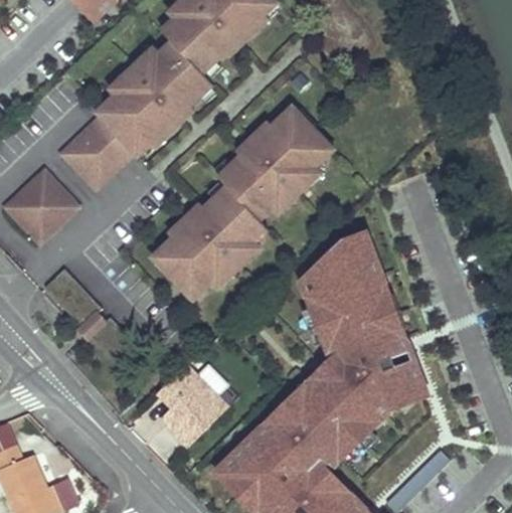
[(73,0),(93,20),(114,0),(73,0)]
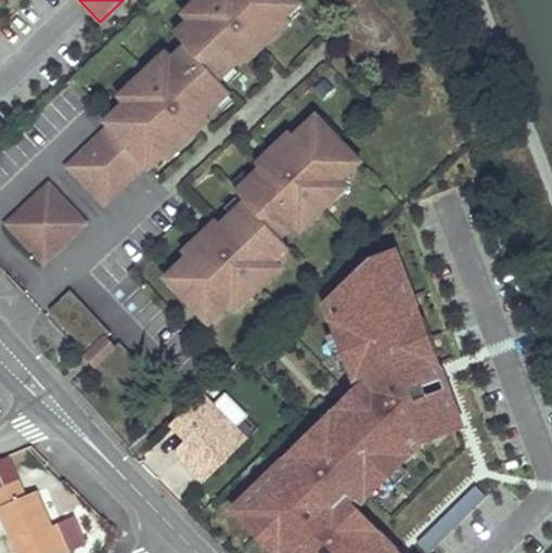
[(192,0),(197,7),(185,18),(171,31),(183,43),(168,56),(157,67),(151,61),(130,80),(137,87),(123,101),(102,119),(106,124),(143,164),(156,151),(164,158),(195,128),(192,125),(204,114),(228,90),(217,79),(241,56),(252,46),(256,49),(287,18),(281,11),(293,0),(192,0)]
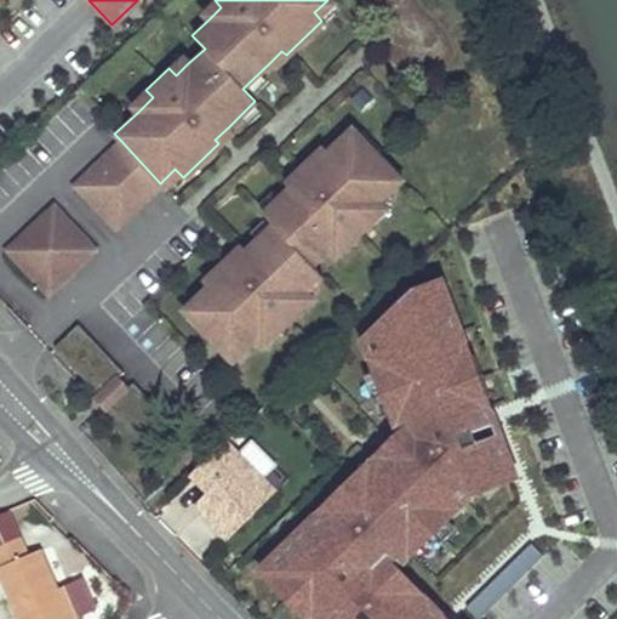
[(215,0),(201,13),(207,21),(221,7),(215,0)]
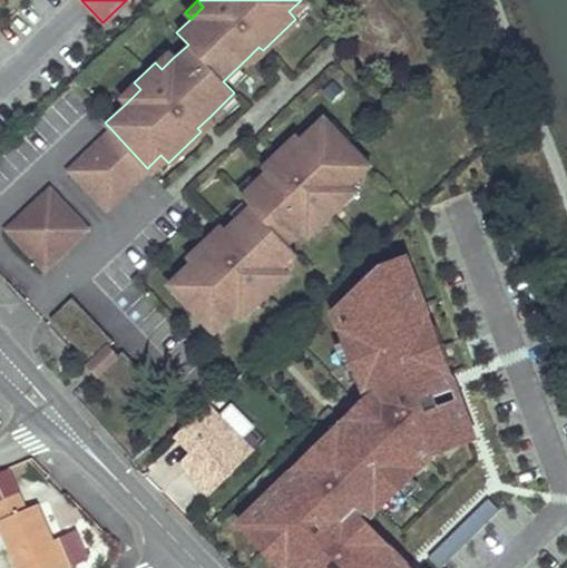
[(301,0),(289,11),(295,19),(309,7),(303,0),(301,0)]
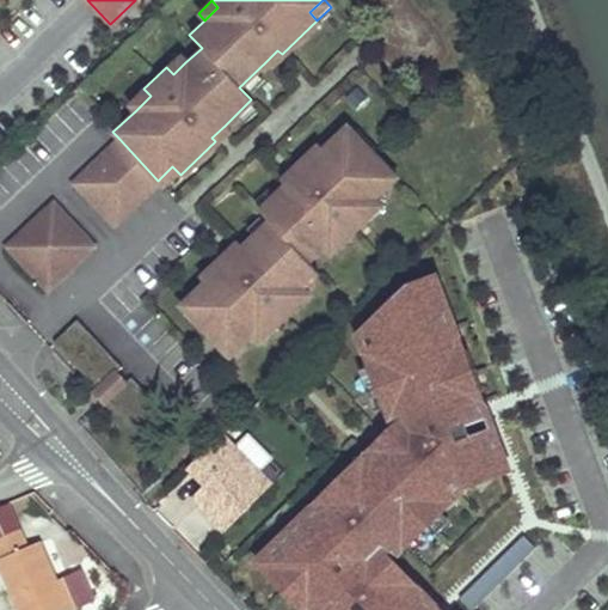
[(277,50),(265,62),(269,66),(282,54),(277,50)]
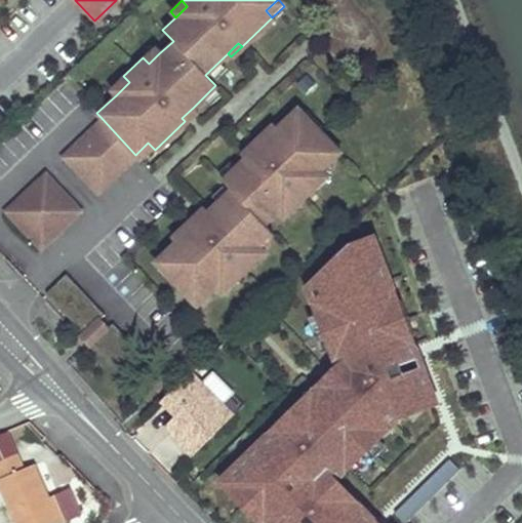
[(154,47),(143,57),(149,64),(159,53),(154,47)]
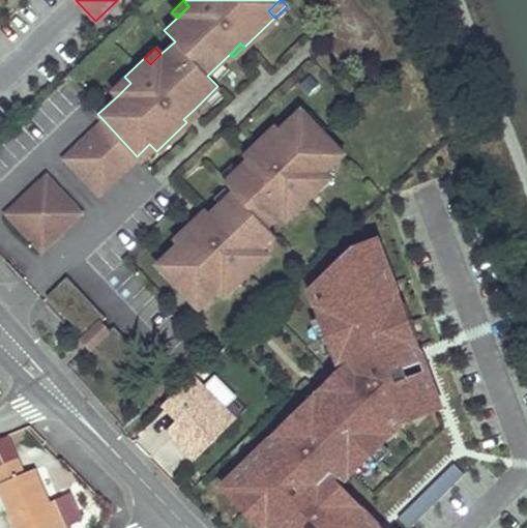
[(124,77),(111,90),(117,96),(130,83),(124,77)]
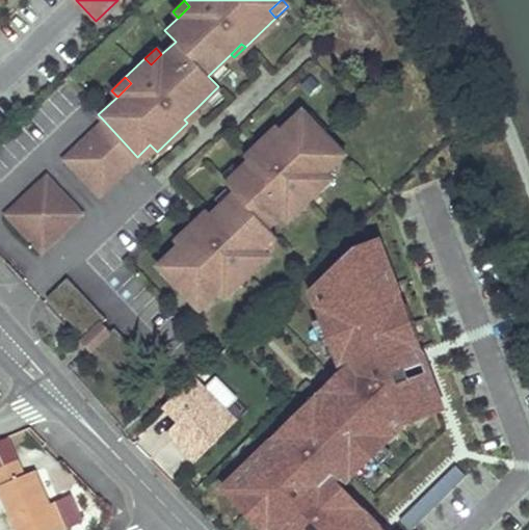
[(300,106),(296,110),(318,132),(322,128),(300,106)]
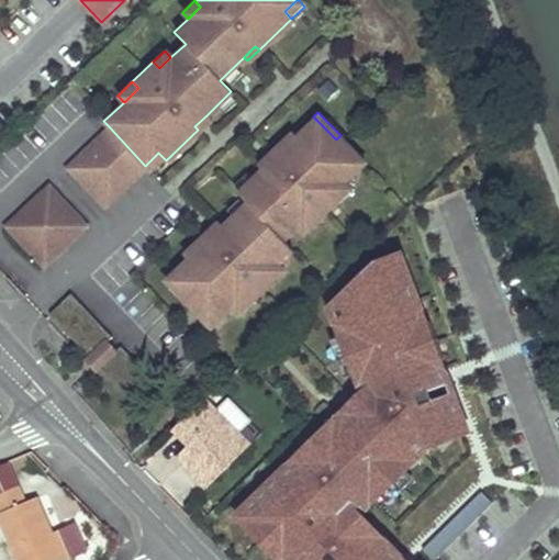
[(207,115),(194,126),(198,130),(210,119),(207,115)]
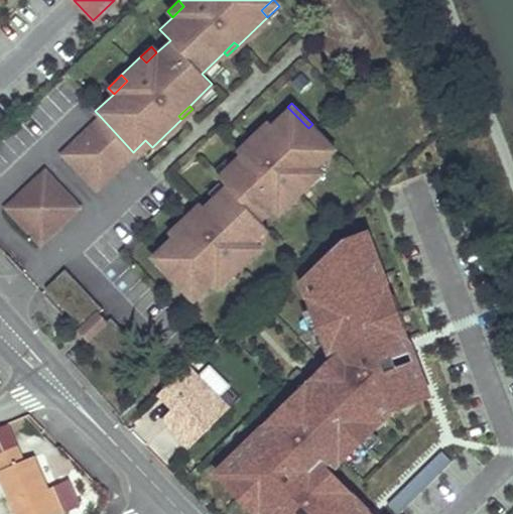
[(189,212),(168,232),(171,236),(155,251),(175,272),(171,276),(194,298),(213,280),(226,268),(231,274),(249,256),(244,250),(255,240),(268,228),(259,219),(272,206),(283,196),(288,202),(307,183),(301,177),(314,165),(334,147),(312,124),(308,128),(287,107),(271,122),(268,119),(247,139),(250,142),(217,173),(226,182),(203,204),(193,215),(189,212)]
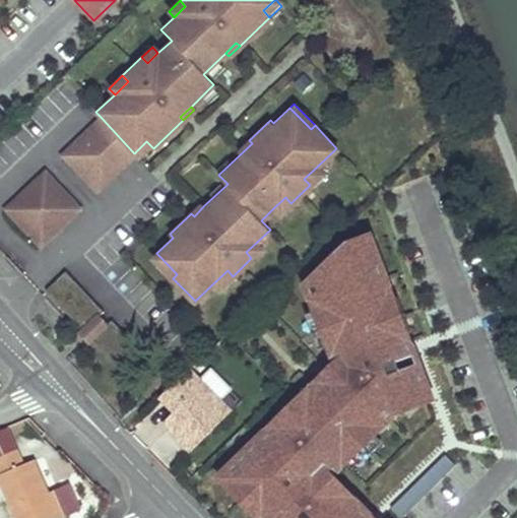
[(100,116),(2,207),(38,245),(134,153),(100,116)]
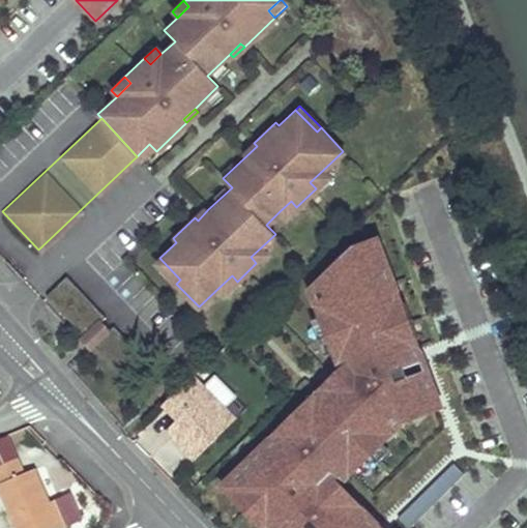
[(149,144),(137,156),(144,163),(156,151),(149,144)]
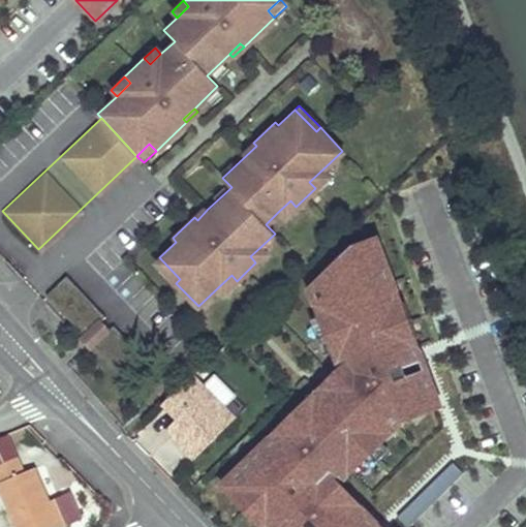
[(329,176),(322,169),(309,182),(315,188),(329,176)]
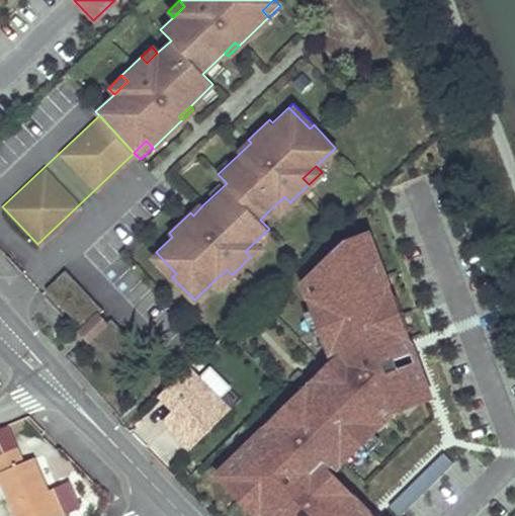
[(289,202),(284,196),(273,206),(279,212),(289,202)]
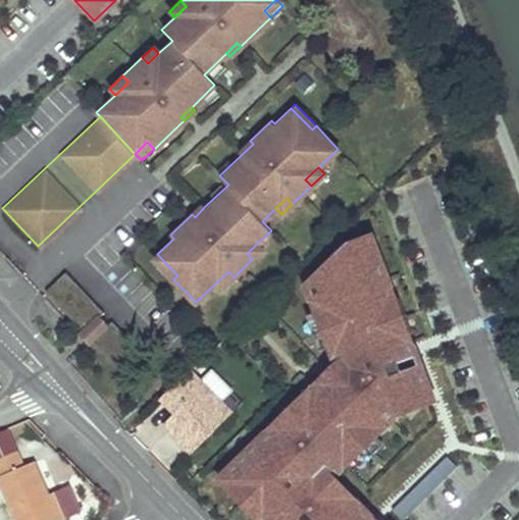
[(205,206),(203,204),(192,214),(195,217),(205,206)]
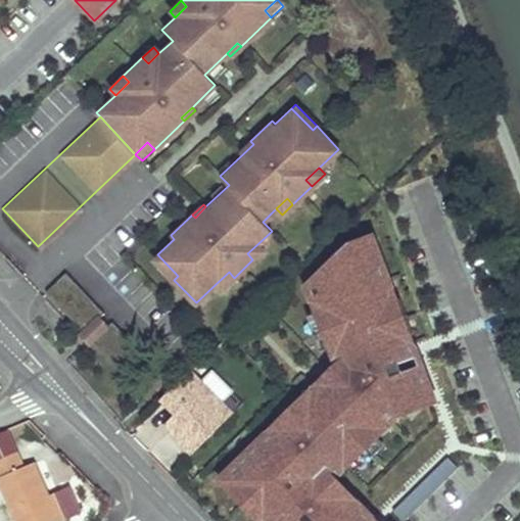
[(331,258),(305,285),(316,311),(329,346),(334,360),(339,372),(323,385),(319,381),(300,398),(304,404),(281,426),(277,422),(219,479),(233,493),(239,487),(263,512),(255,517),(258,520),(373,520),(348,495),(340,503),(318,480),(330,468),(336,474),(350,460),(374,436),(395,414),(425,383),(417,363),(410,366),(397,371),(394,362),(407,357),(414,353),(405,332),(399,335),(385,299),(391,297),(366,234),(345,243),(349,253),(332,262),(331,258)]
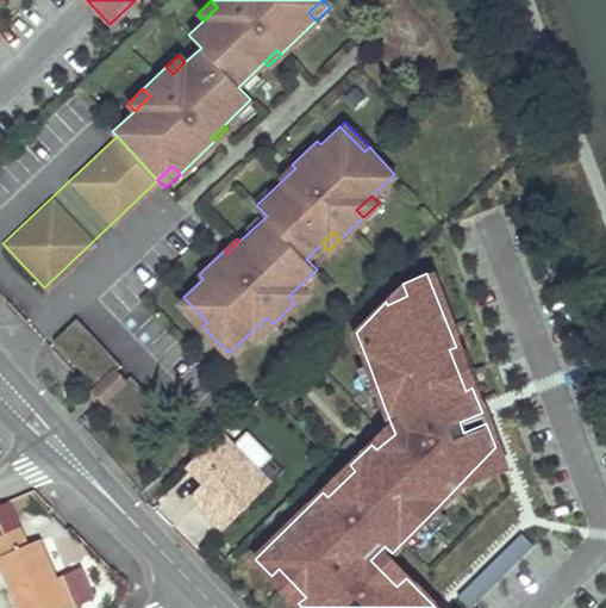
[(400,279),(383,297),(386,302),(387,305),(407,296),(403,284),(400,279)]
